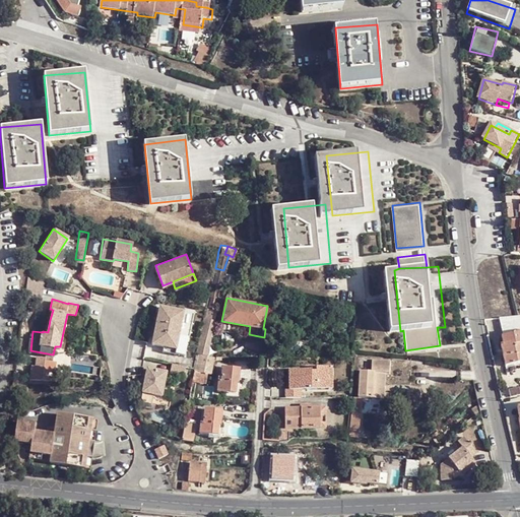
[(176,346),(178,333),(183,309),(158,305),(151,342),(164,344),(176,346)]
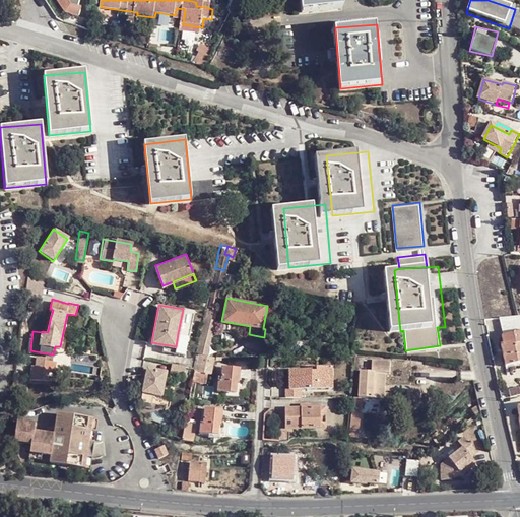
[(519,311),(500,314),(504,332),(503,332),(505,340),(502,341),(507,363),(519,359),(519,311)]
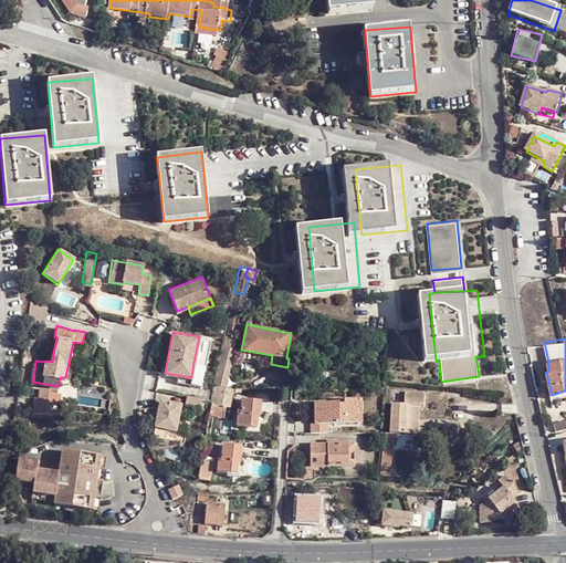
[(205,365),(194,363),(191,377),(178,375),(177,382),(201,386),(205,365)]
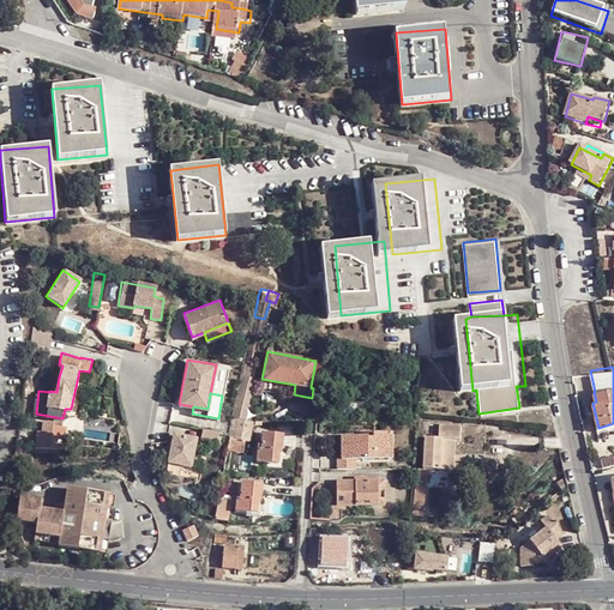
[(233,415),(230,432),(230,435),(250,438),(253,418),(247,417),(233,415)]
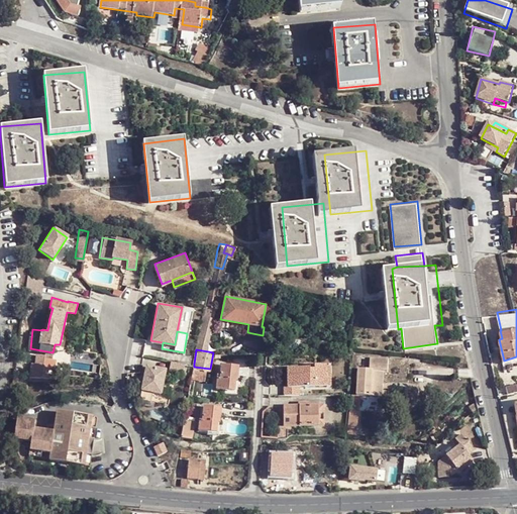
[(382,380),(385,380),(386,371),(389,371),(390,358),(371,357),(370,368),(358,368),(356,392),(357,393),(364,394),(384,396),(385,385),(381,385),(382,380)]
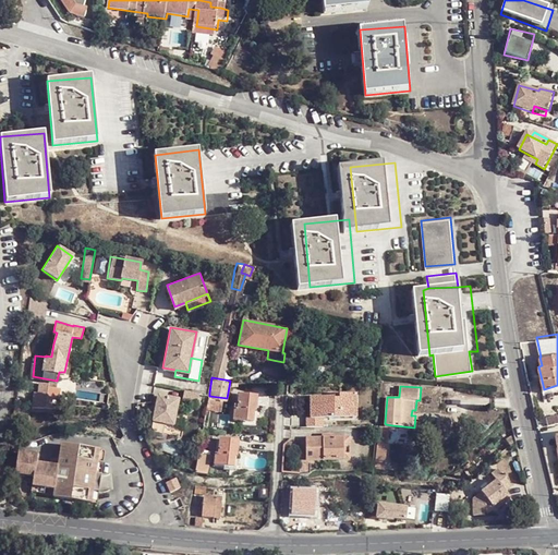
[(198,390),(183,387),(181,399),(196,401),(198,390)]
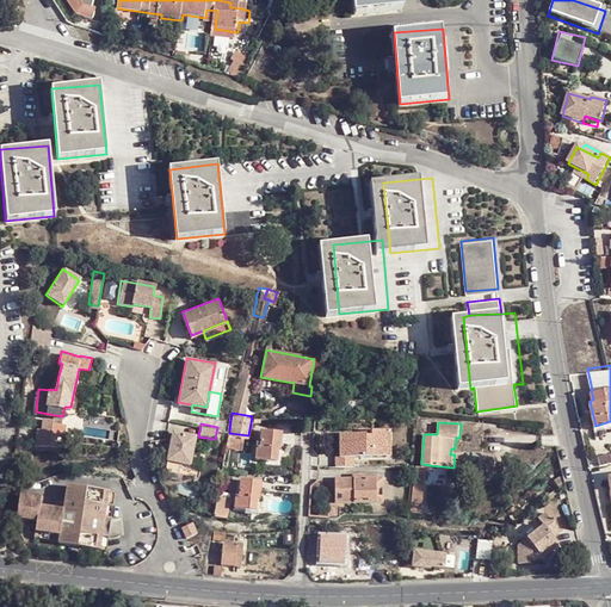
[(337,454),(335,464),(352,464),(353,456),(371,456),(372,450),(387,450),(387,429),(372,429),(372,433),(341,432),(340,454),(337,454)]
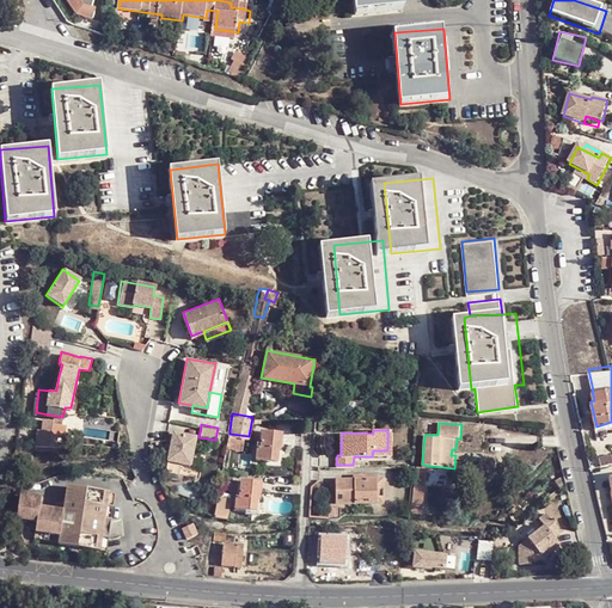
[(172,431),(166,460),(181,462),(190,465),(195,435),(172,431)]
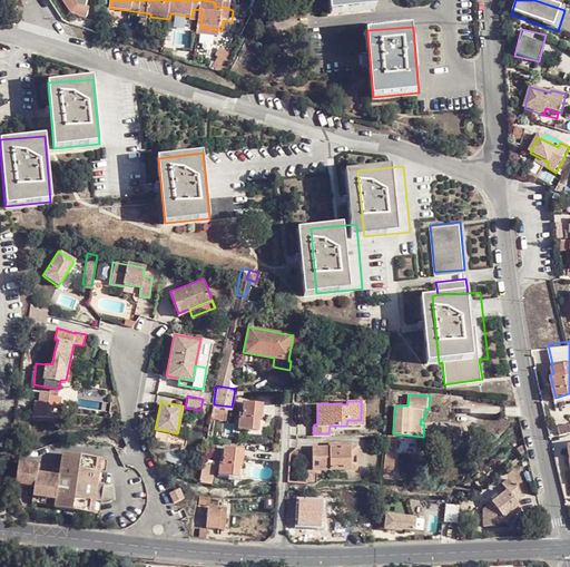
[(263,404),(241,404),(239,420),(238,420),(237,431),(259,433),(261,422),(262,422),(263,404)]
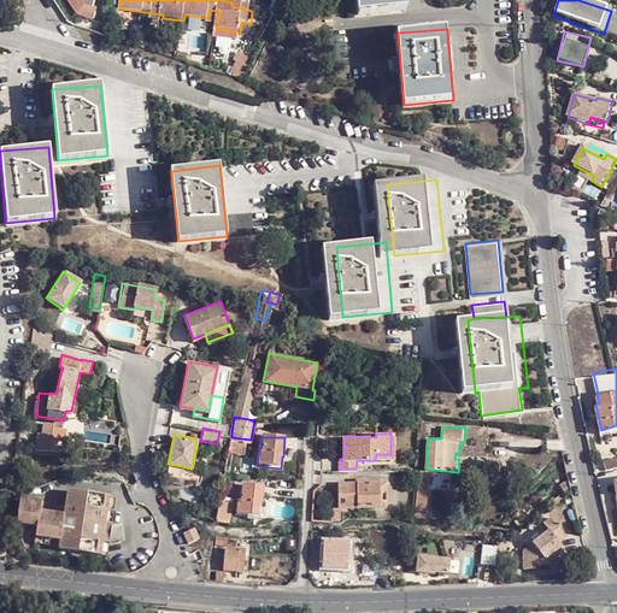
[(603,461),(605,471),(616,467),(616,465),(616,458),(603,461)]
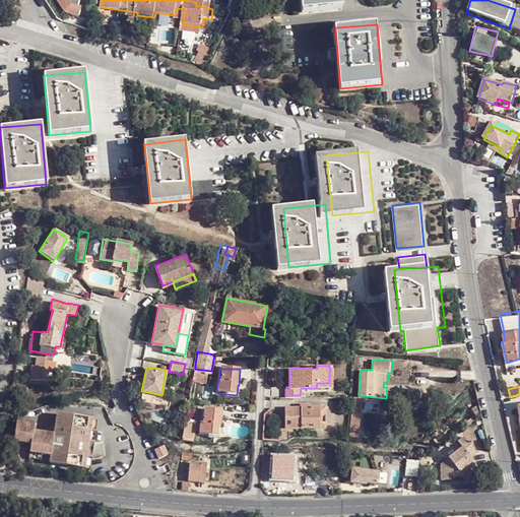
[(153,393),(141,391),(140,397),(144,403),(151,404),(153,393)]
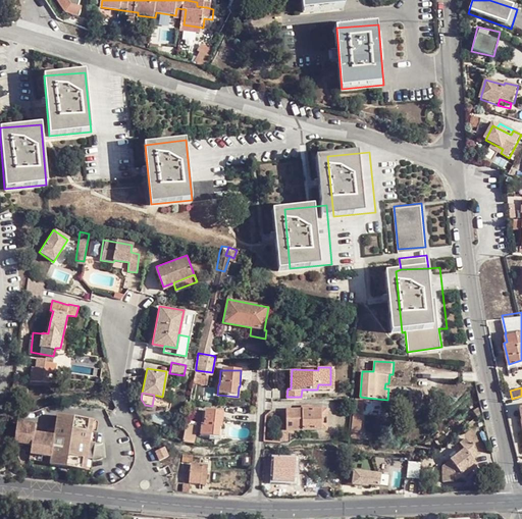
[(361,397),(360,396),(358,396),(356,417),(365,418),(367,398),(361,397)]
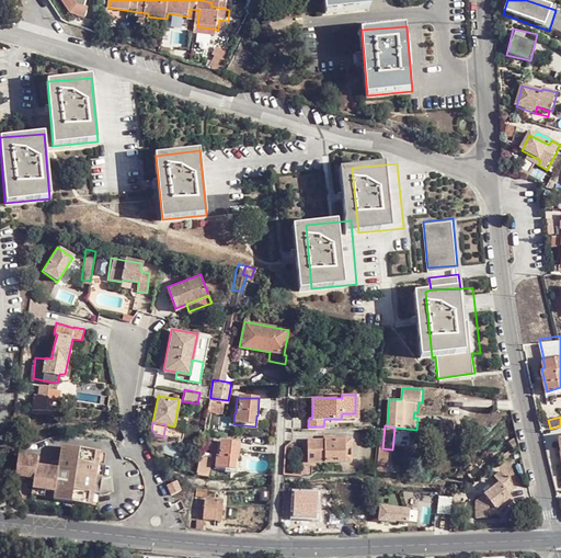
[(347,462),(347,440),(309,439),(308,460),(347,462)]
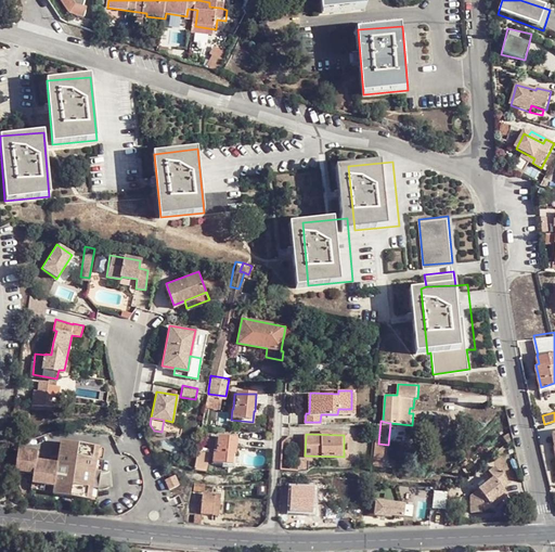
[(237,437),(217,436),(216,451),(214,451),(213,463),(234,464),(235,453),(237,453),(237,437)]
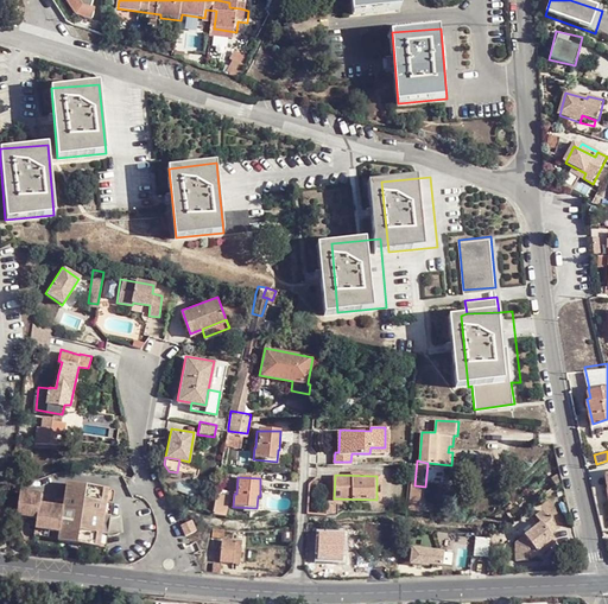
[(39,494),(17,491),(14,515),(36,517),(35,528),(61,531),(59,539),(101,545),(103,531),(106,514),(108,487),(67,482),(64,507),(38,503),(39,494)]
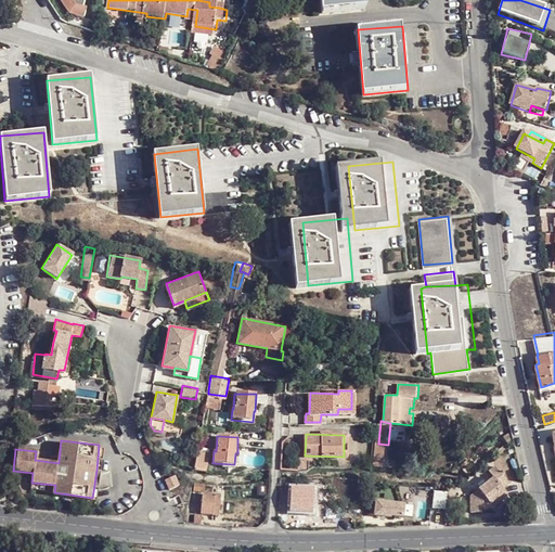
[(386,464),(388,445),(378,444),(377,464),(386,464)]
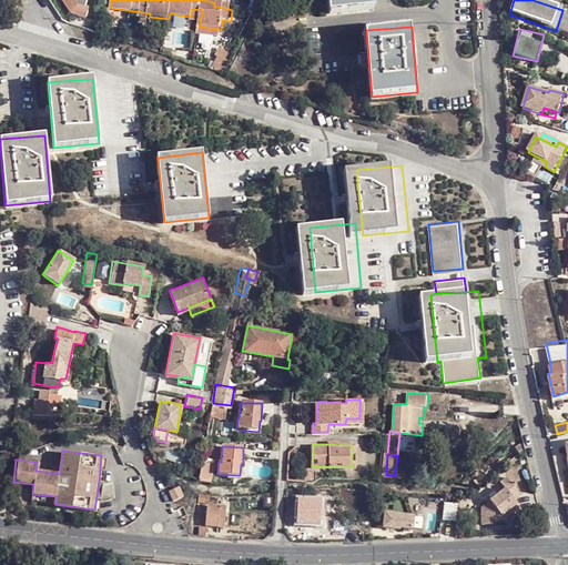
[(202,461),(199,478),(213,480),(216,463),(202,461)]
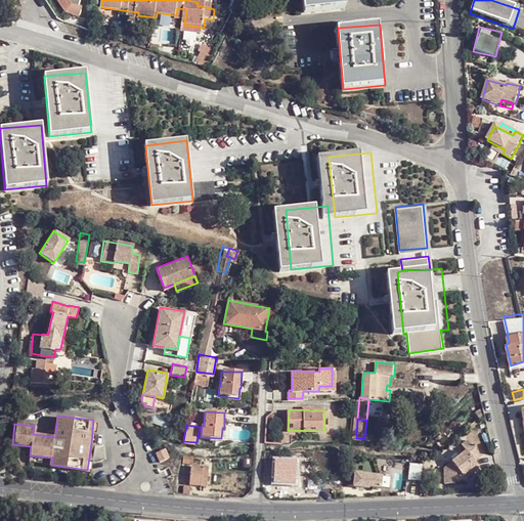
[(460,438),(454,444),(461,449),(465,443),(460,438)]
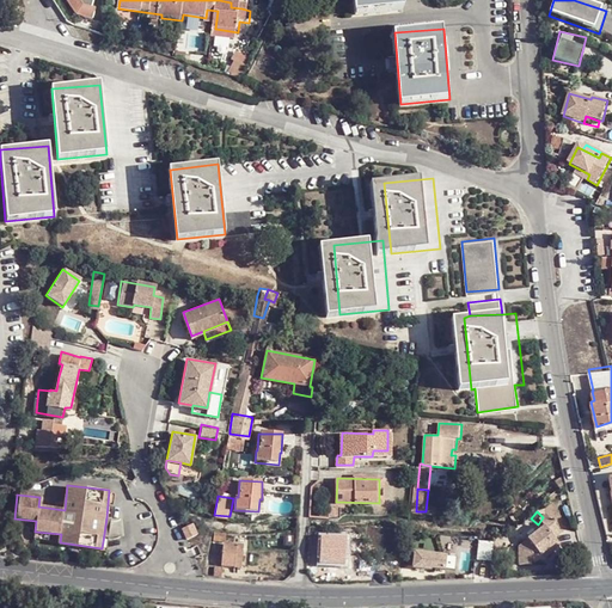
[(538,524),(515,548),(518,565),(539,564),(538,556),(552,539),(549,535),(555,528),(543,517),(538,524)]
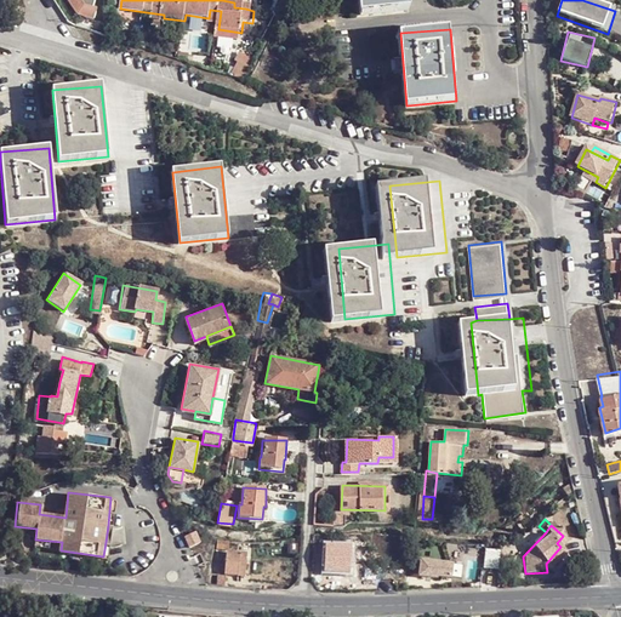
[(483,563),(499,564),(501,544),(485,543),(483,563)]
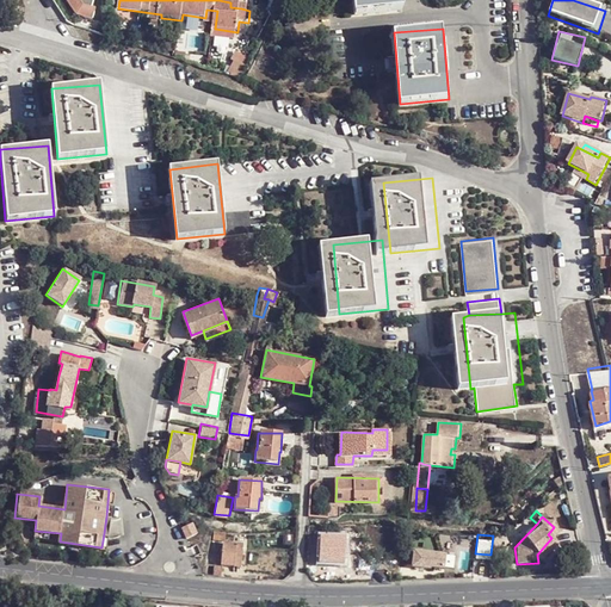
[(346,537),(333,537),(322,536),(320,561),(318,561),(318,569),(339,570),(340,562),(346,563),(347,537),(346,537)]
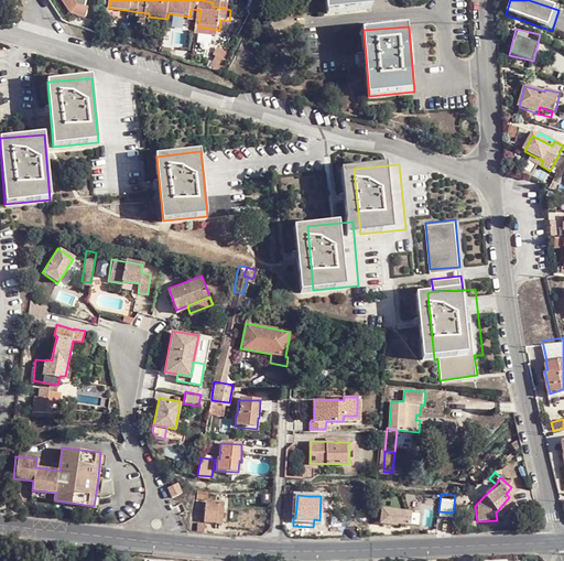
[(462,497),(455,496),(453,514),(456,514),(461,510),(462,497)]
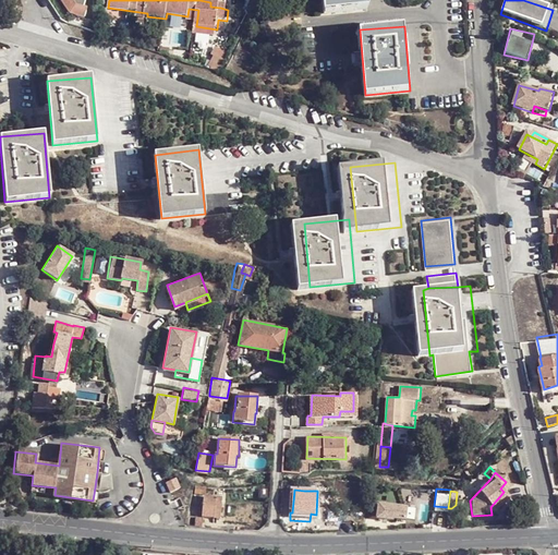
[(507,495),(504,492),(490,507),(492,515),(496,515),(496,507),(507,495)]
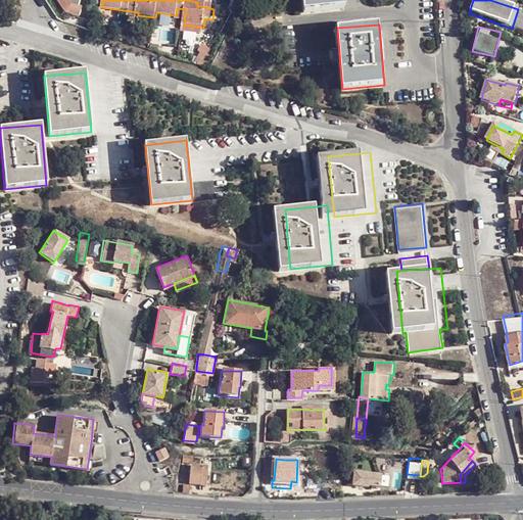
[(208,466),(191,464),(190,481),(207,483),(208,466)]
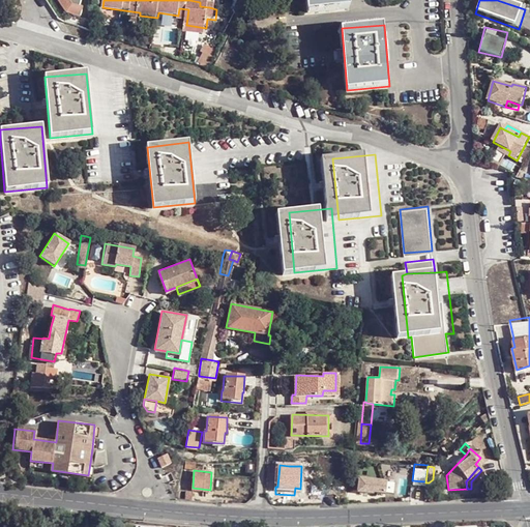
[(389,481),(361,478),(359,491),(376,493),(376,492),(387,493),(389,481)]
